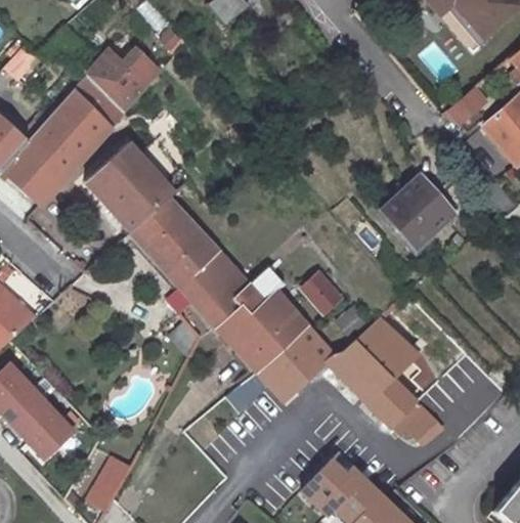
[(209,0),(201,7),(216,26),(241,6),(235,0),(209,0)]
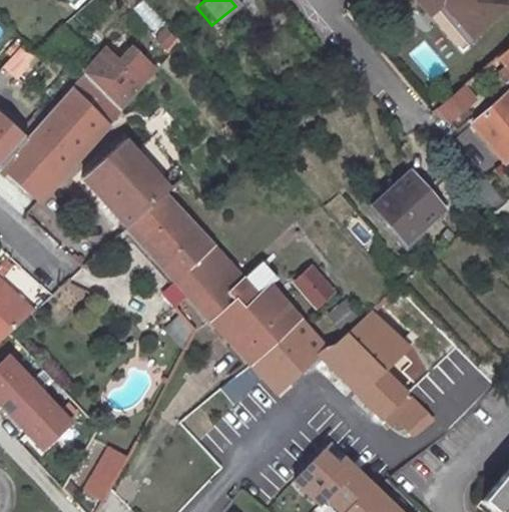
[(490,0),(409,0),(424,18),(436,9),(465,43),(502,13),(490,0)]
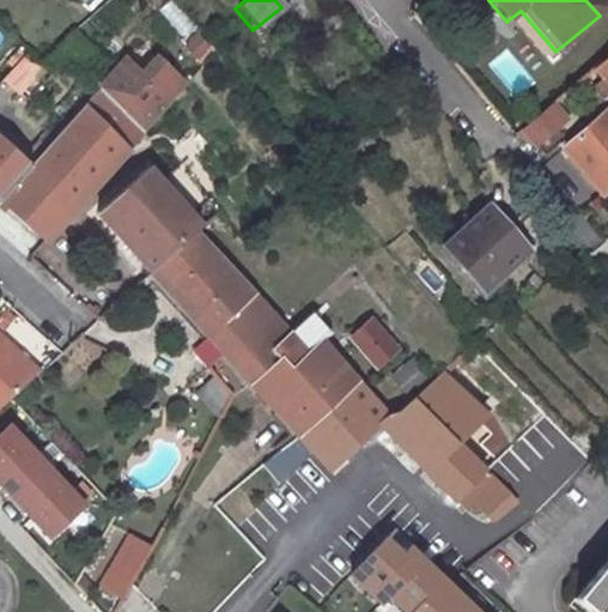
[(607,90),(607,56),(590,71),(597,79),(607,90)]
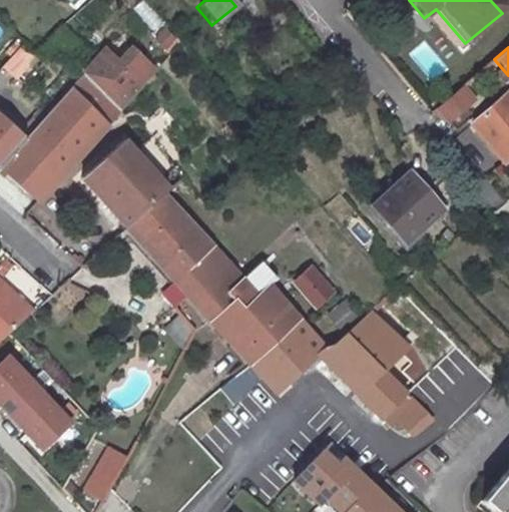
[(150,77),(135,62),(127,54),(114,66),(103,54),(79,78),(98,98),(113,114),(150,77)]
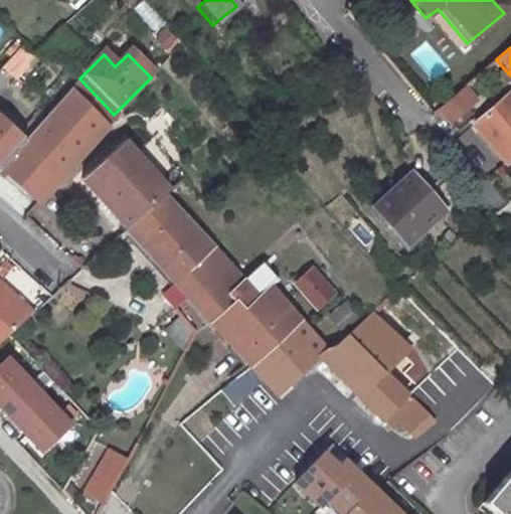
[(510,75),(502,66),(497,71),(505,80),(510,75)]
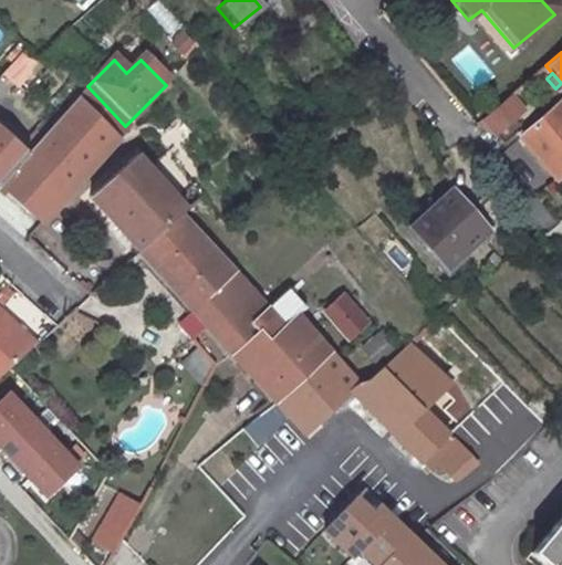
[(60,197),(125,126),(108,108),(87,86),(27,149),(0,176),(0,189),(35,222),(60,197)]
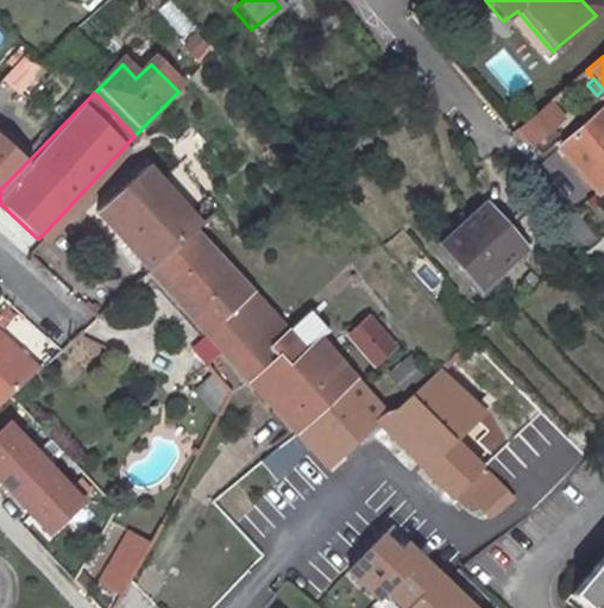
[(514,131),(527,148),(547,131),(557,123),(542,107),(533,114),(514,131)]
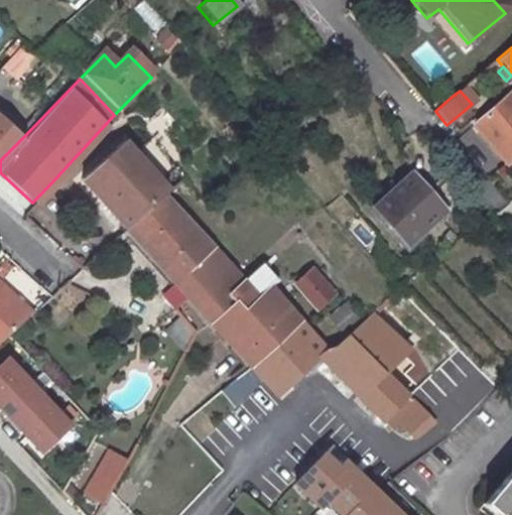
[(511,97),(508,94),(476,120),(490,137),(484,142),(504,166),(511,159),(511,97)]
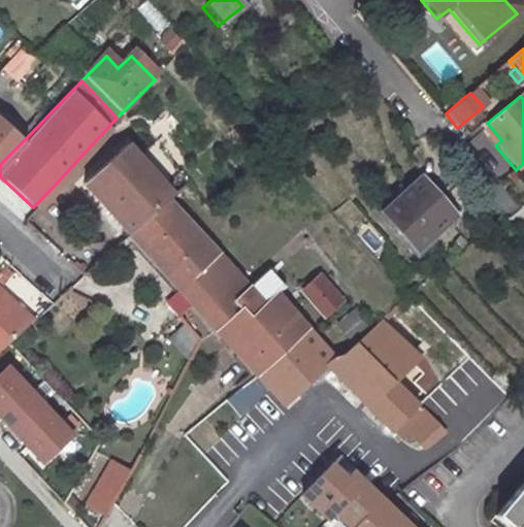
[(0,164),(25,139),(2,113),(0,112),(0,164)]
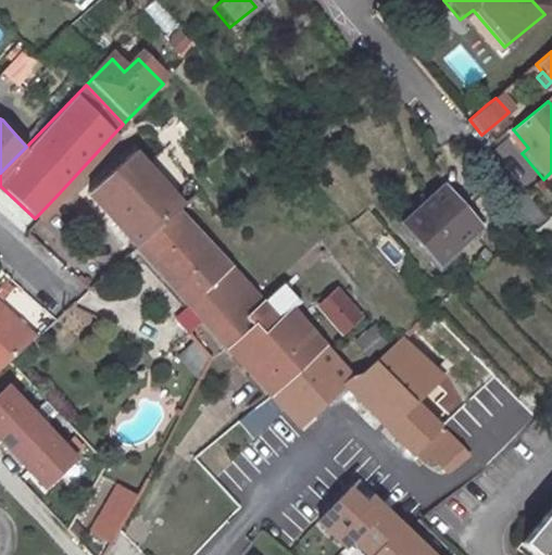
[(506,136),(522,153),(528,148),(513,129),(506,136)]
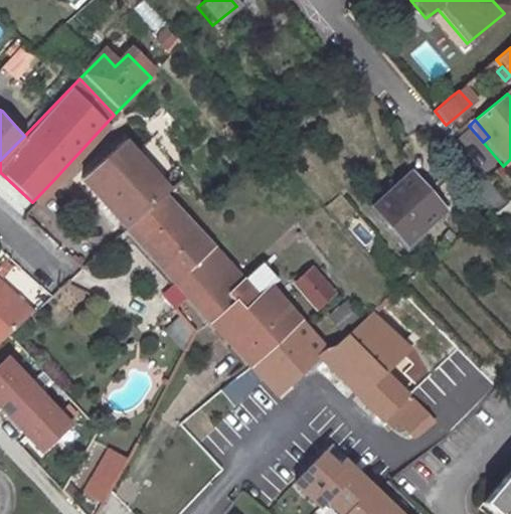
[(77,180),(123,231),(172,188),(128,137),(77,180)]
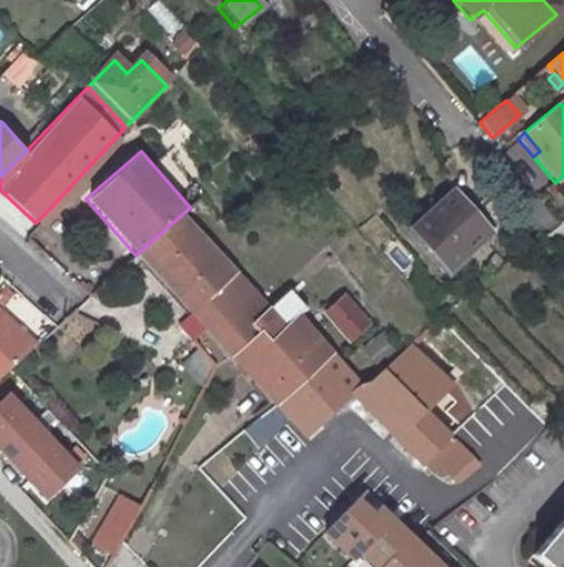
[(396,231),(431,274),(472,239),(437,198),(396,231)]
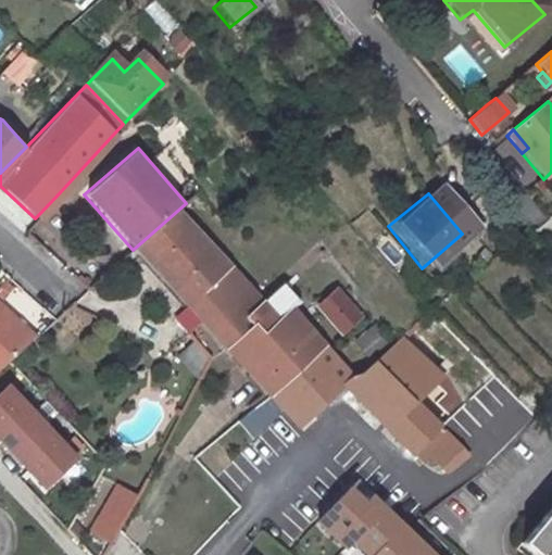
[(239,262),(186,203),(133,250),(186,311),(239,262)]
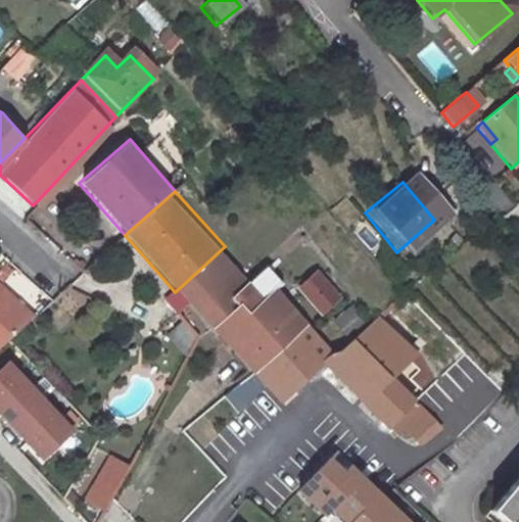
[(261,286),(225,246),(175,292),(209,331),(240,303),(261,286)]
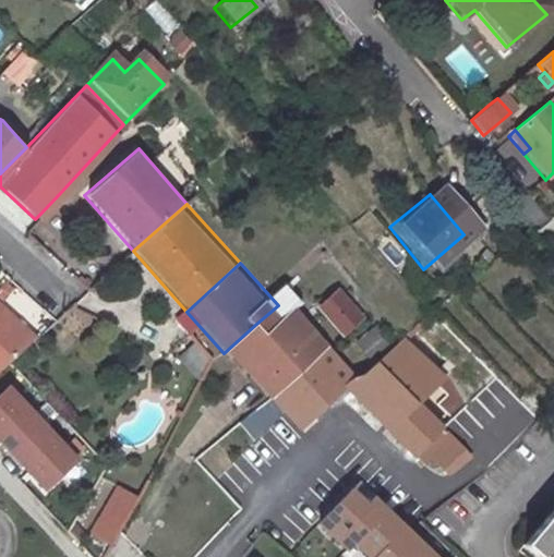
[(370,317),(346,289),(320,311),(345,339),(370,317)]
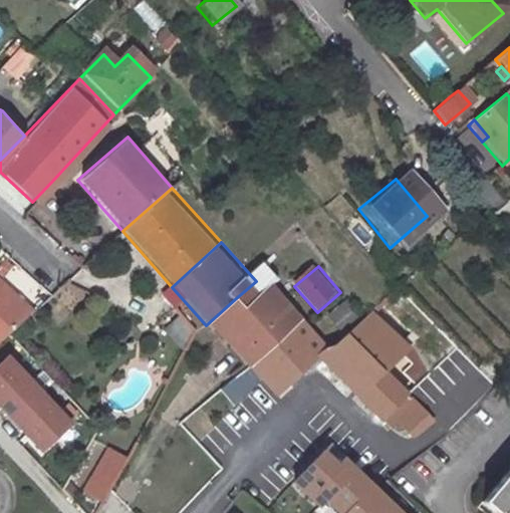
[(236,298),(206,325),(249,371),(307,318),(275,283),(245,309),(236,298)]
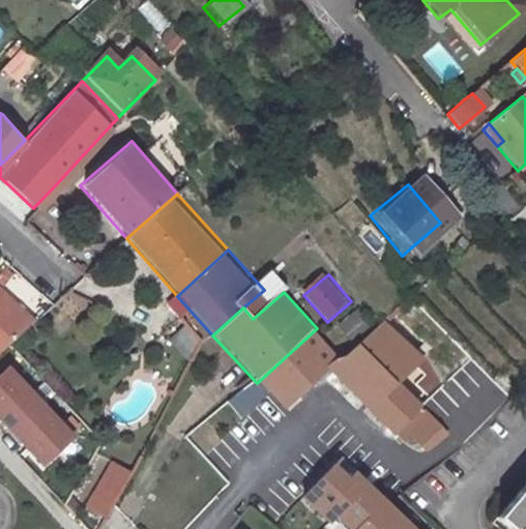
[(0,346),(28,322),(0,294),(0,346)]
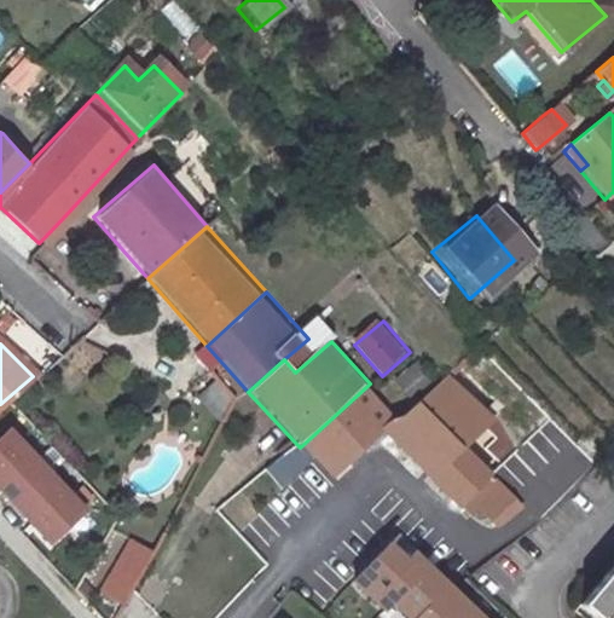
[(498,421),(452,371),(401,419),(387,432),(434,481),(470,449),(498,421)]
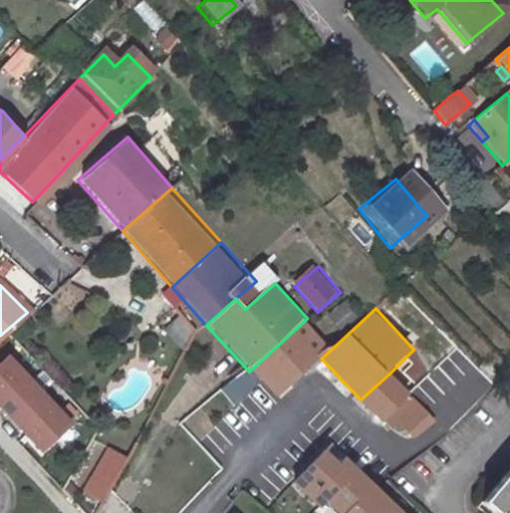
[(333,347),(307,318),(249,371),(277,402),(321,358),(333,347)]
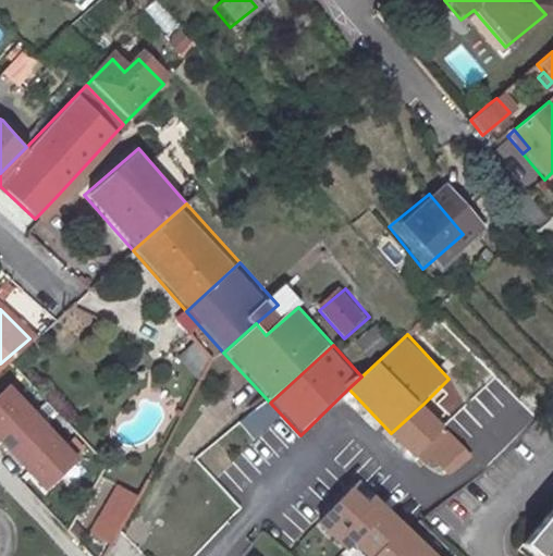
[(84,460),(13,384),(0,396),(0,440),(49,492),(84,460)]
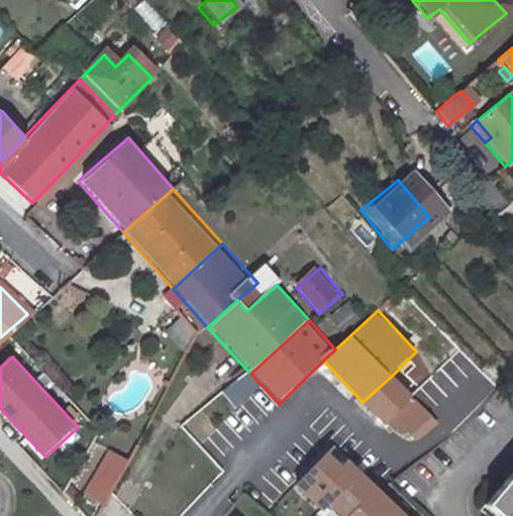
[(416,402),(393,375),(363,402),(388,428),(416,402)]
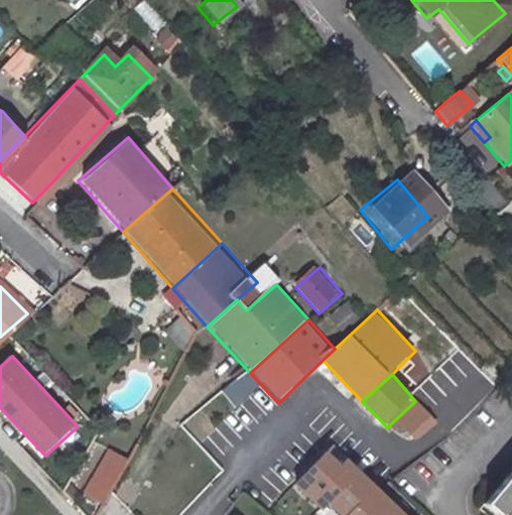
[(234,405),(251,395),(241,380),(225,390),(234,405)]
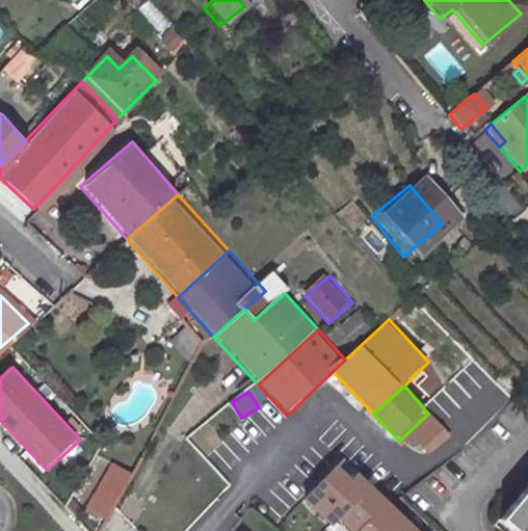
[(450,437),(428,414),(399,441),(407,449),(416,441),(429,455),(450,437)]
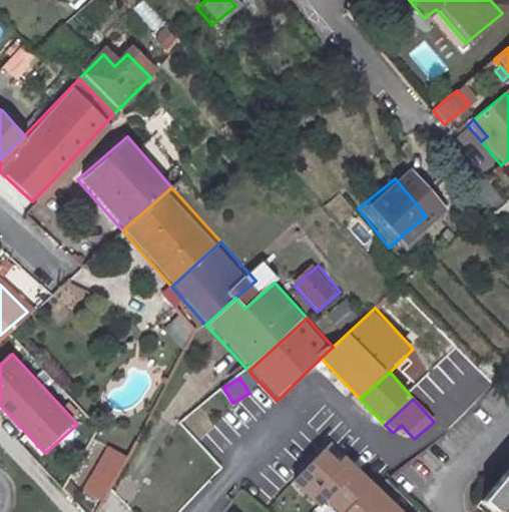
[(109,445),(82,491),(105,504),(131,458),(109,445)]
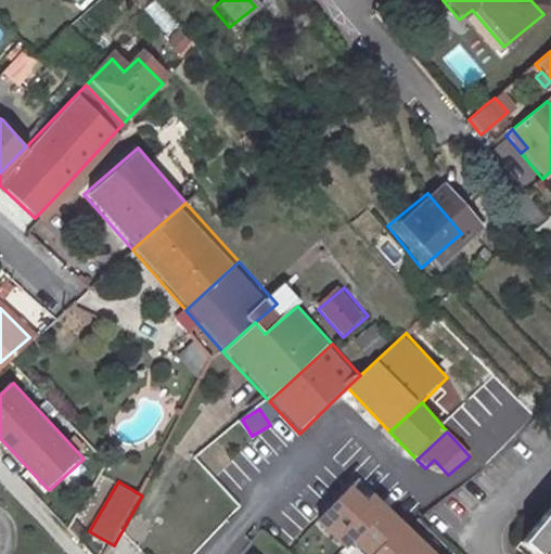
[(367,502),(354,490),(321,524),(353,553),(435,553),(373,495),(367,502)]
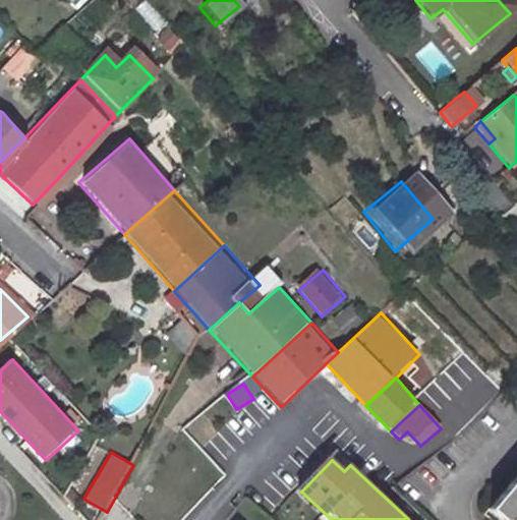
[(516,468),(482,509),(495,519),(516,519),(516,468)]
